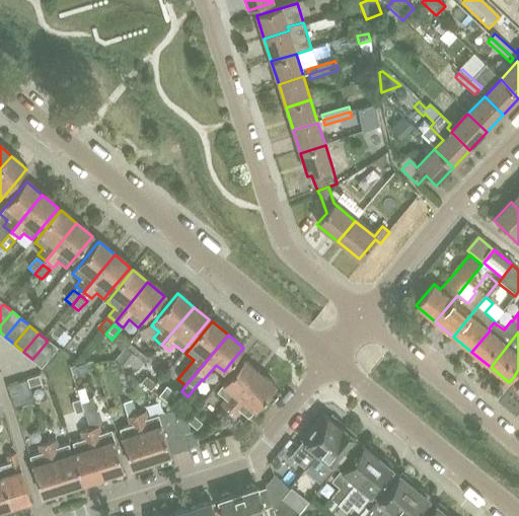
[(56,348),(48,341),(32,359),(42,366),(56,348)]
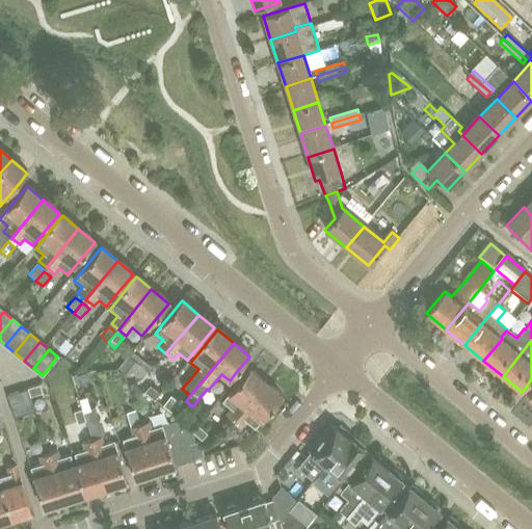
[(127,358),(117,369),(139,386),(149,373),(151,370),(143,364),(132,355),(129,359),(127,358)]
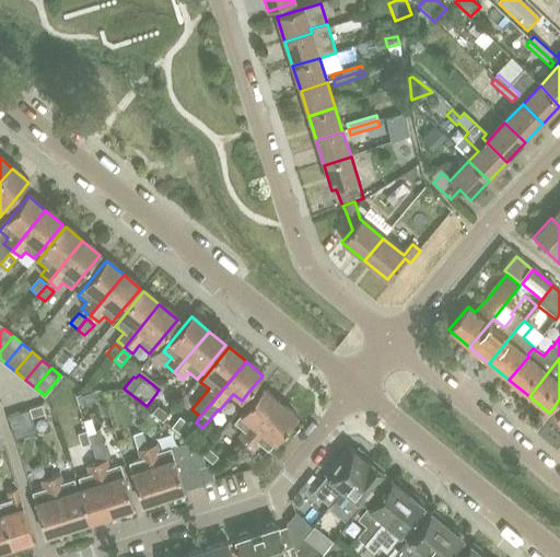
[(236,439),(245,445),(280,403),(263,390),(241,416),(234,425),(243,431),(236,439)]
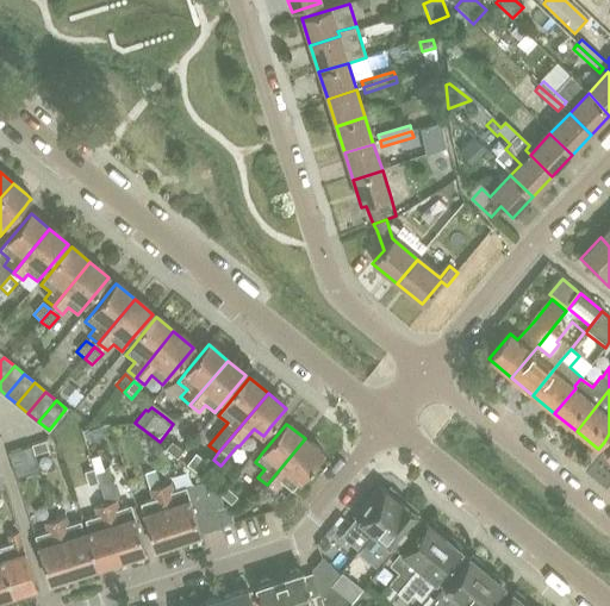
[(284,485),(292,492),(323,454),(305,438),(267,485),(277,493),(284,485)]
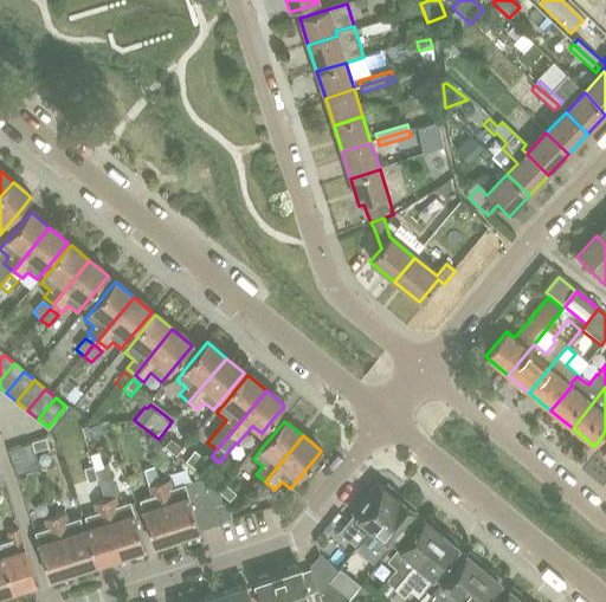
[(45,439),(31,444),(34,453),(49,448),(45,439)]
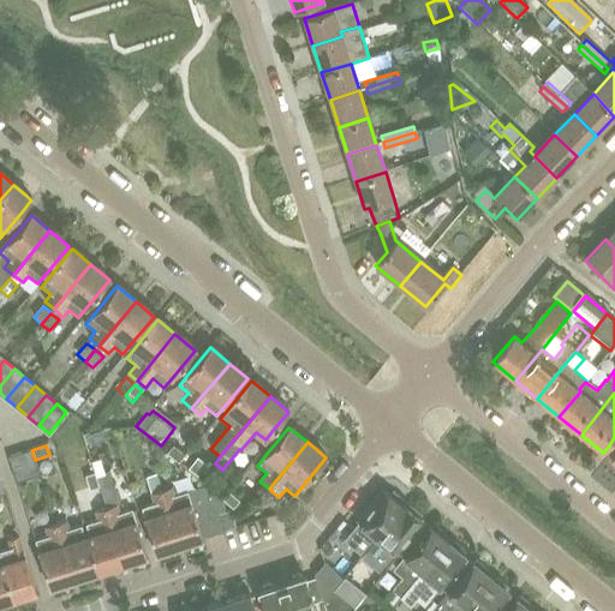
[(186,455),(174,445),(168,454),(179,463),(186,455)]
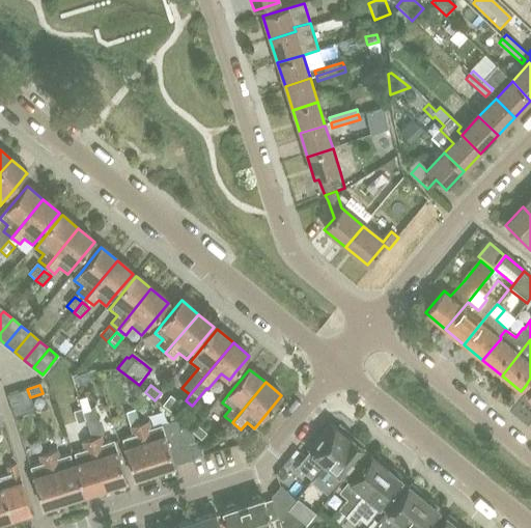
[(14,418),(34,411),(30,397),(27,389),(7,396),(14,418)]
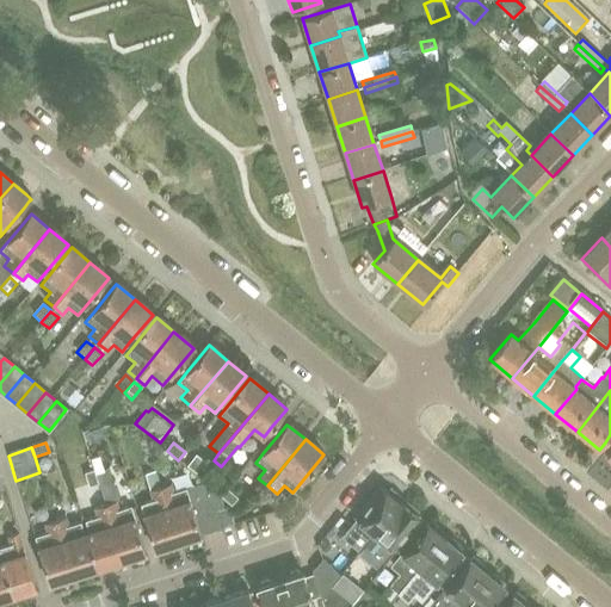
[(207,465),(196,457),(187,466),(198,476),(207,465)]
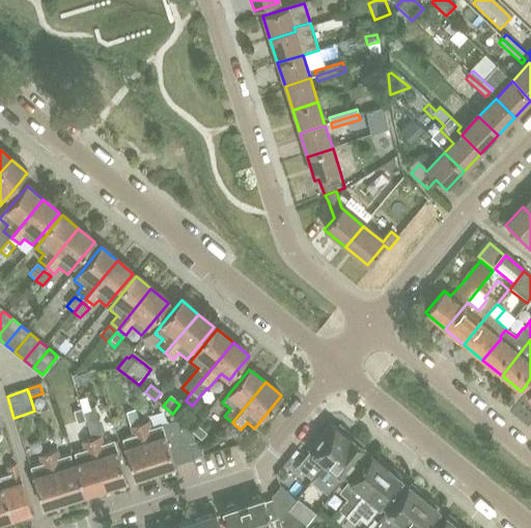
[(87,427),(91,440),(107,489),(127,482),(117,451),(114,441),(103,445),(101,437),(103,437),(94,409),(82,412),(87,427)]
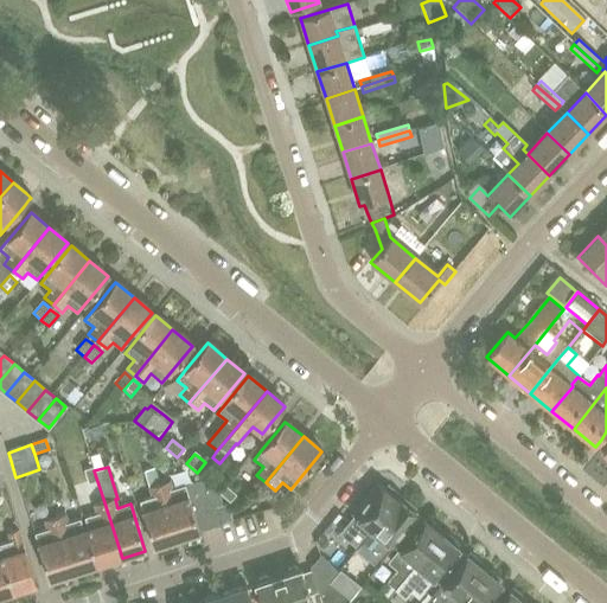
[(84,472),(88,485),(97,482),(93,468),(84,472)]
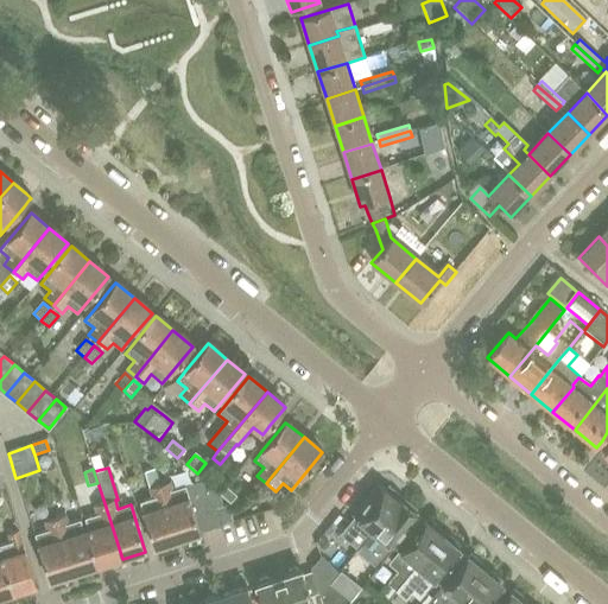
[(162,469),(154,471),(176,541),(220,528),(220,526),(211,501),(191,507),(189,500),(185,487),(172,491),(170,483),(166,484),(162,469)]
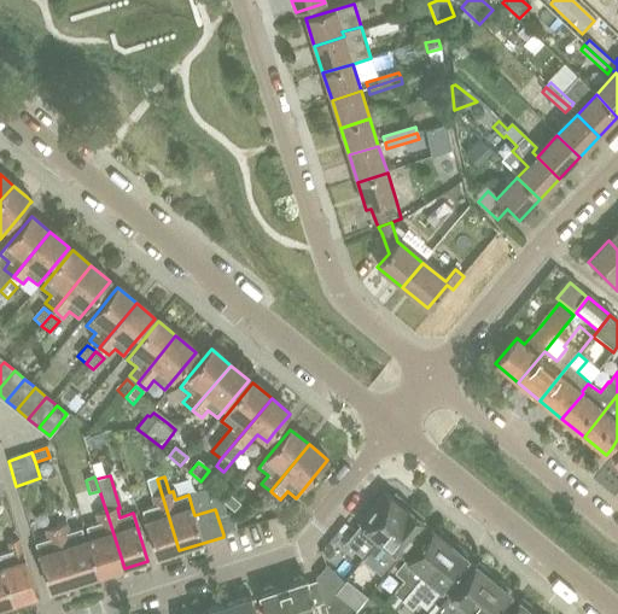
[(143,512),(145,522),(156,557),(179,550),(157,479),(157,478),(146,481),(151,497),(155,508),(143,512)]
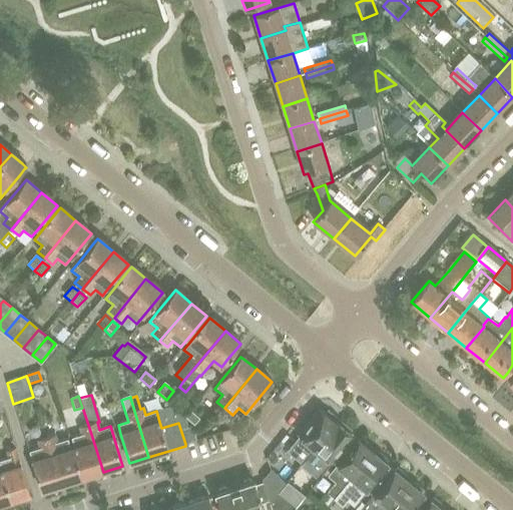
[(190,411),(184,418),(195,427),(201,420),(190,411)]
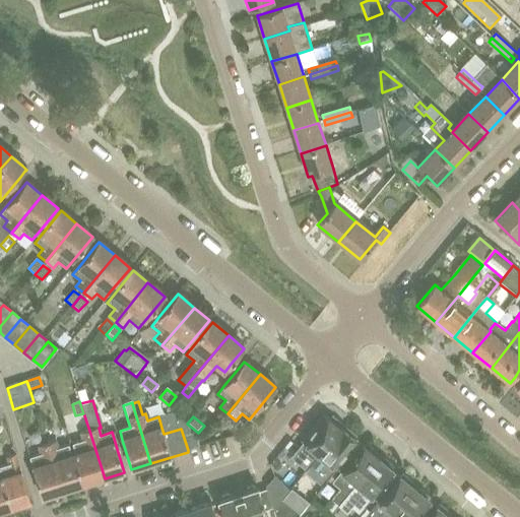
[(291,458),(307,470),(343,427),(332,417),(330,421),(325,416),(291,458)]
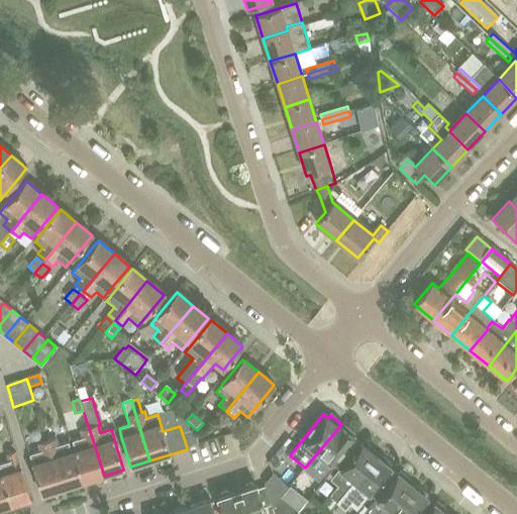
[(187,424),(180,426),(187,447),(198,444),(194,430),(189,431),(187,424)]
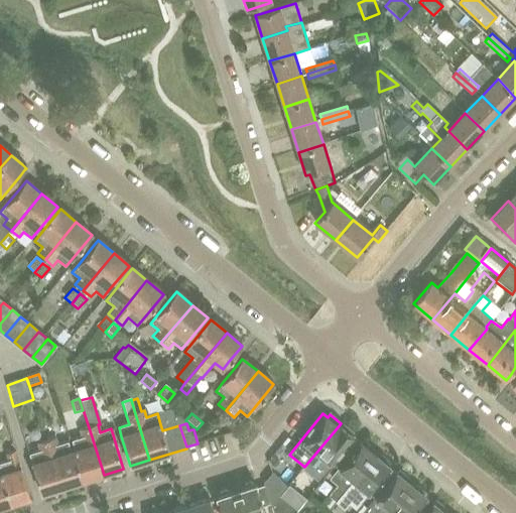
[(350,430),(341,423),(304,467),(319,480),(348,444),(353,438),(348,433),(350,430)]
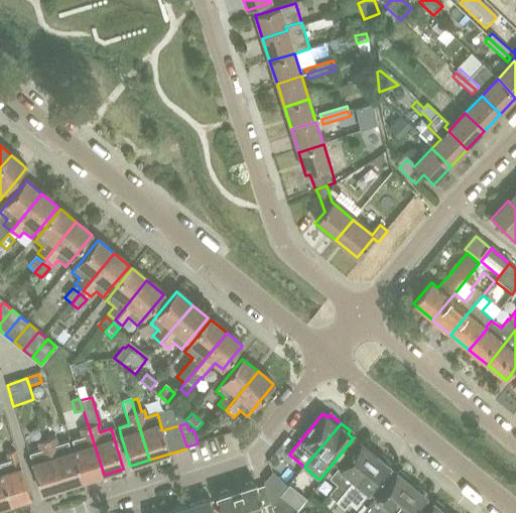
[(80,430),(82,437),(73,440),(86,480),(104,475),(89,427),(80,430)]
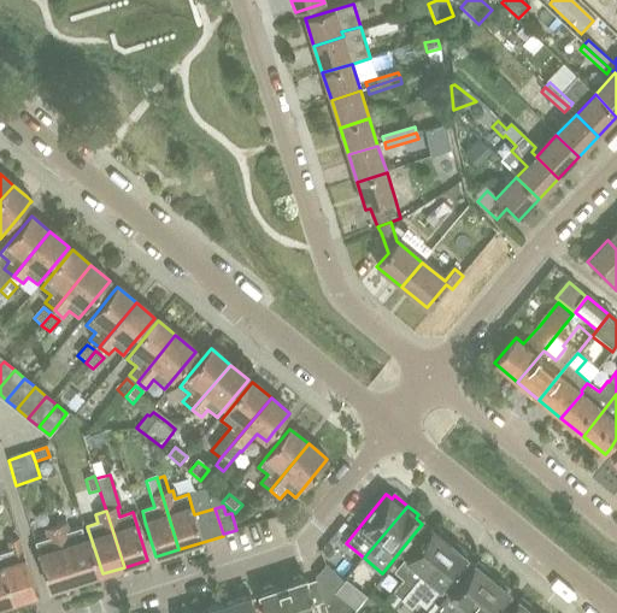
[(74,583),(98,576),(86,540),(82,529),(69,534),(65,524),(57,528),(74,583)]
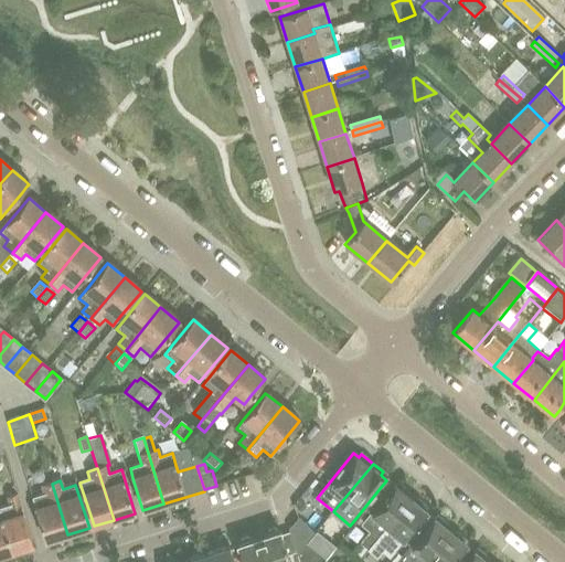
[(45,541),(67,534),(52,484),(41,487),(43,495),(32,498),(45,541)]
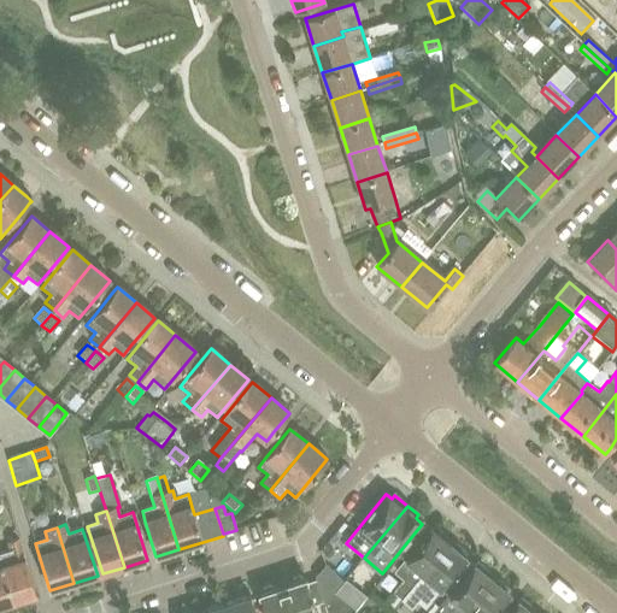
[(416,565),(399,585),(377,612),(391,612),(401,601),(448,543),(442,538),(444,536),(434,528),(433,530),(430,529),(423,538),(406,558),(416,565)]
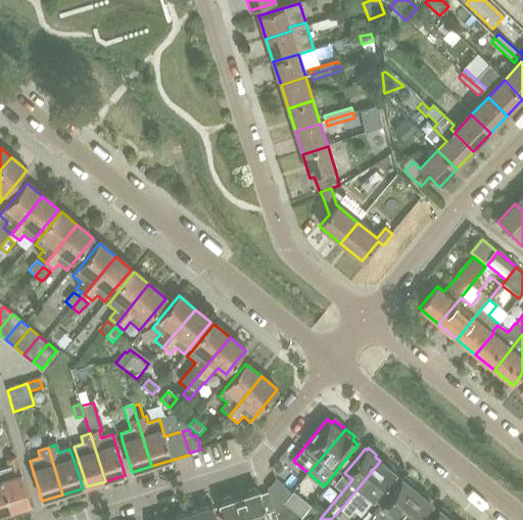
[(8,468),(0,470),(0,473),(12,511),(31,505),(15,458),(6,461),(8,468)]
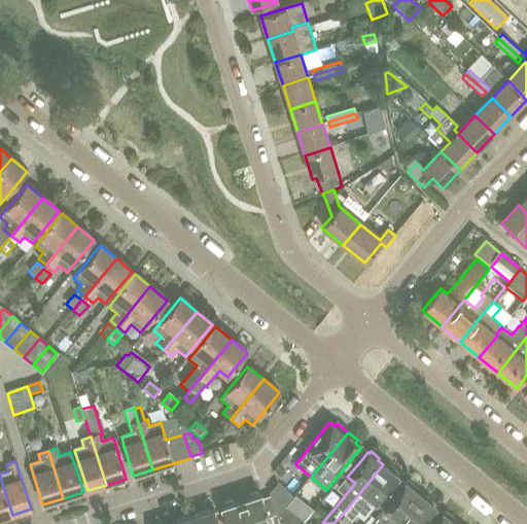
[(378,502),(393,484),(398,478),(397,476),(398,474),(390,467),(389,469),(383,464),(343,514),(352,521),(356,515),(363,520),(378,502)]
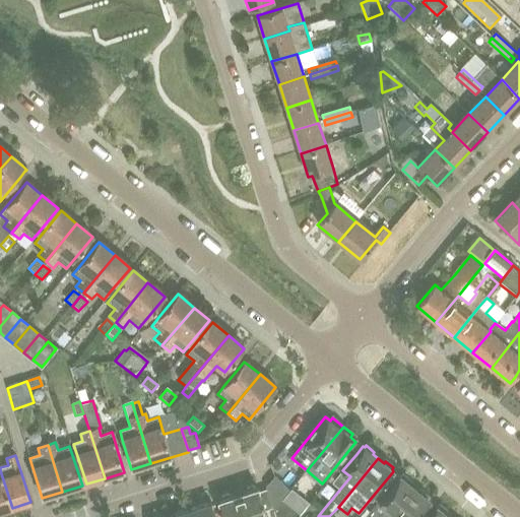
[(0,511),(12,508),(0,470),(0,511)]
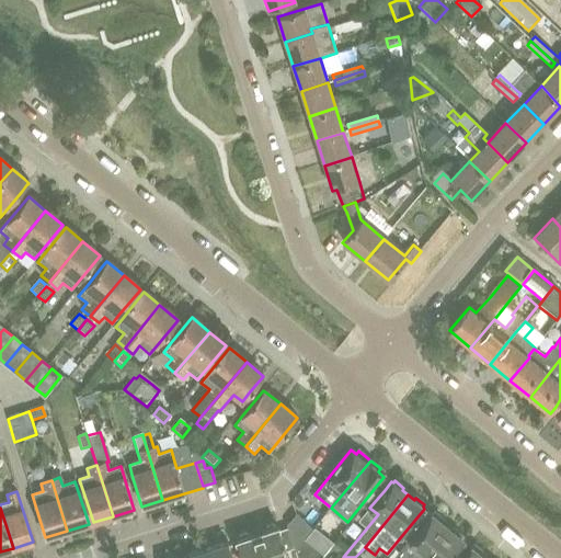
[(423,557),(447,527),(442,523),(443,521),(434,513),(433,515),(431,514),(409,541),(398,554),(402,557),(423,557)]
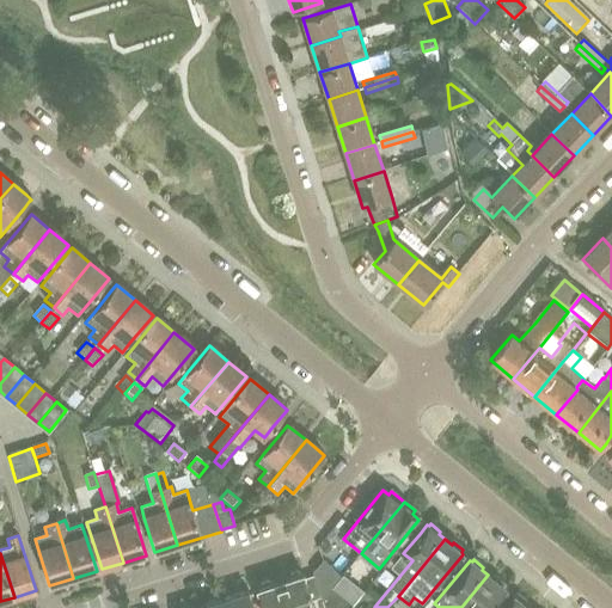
[(341,578),(325,563),(314,575),(322,600),(332,588),(341,578)]
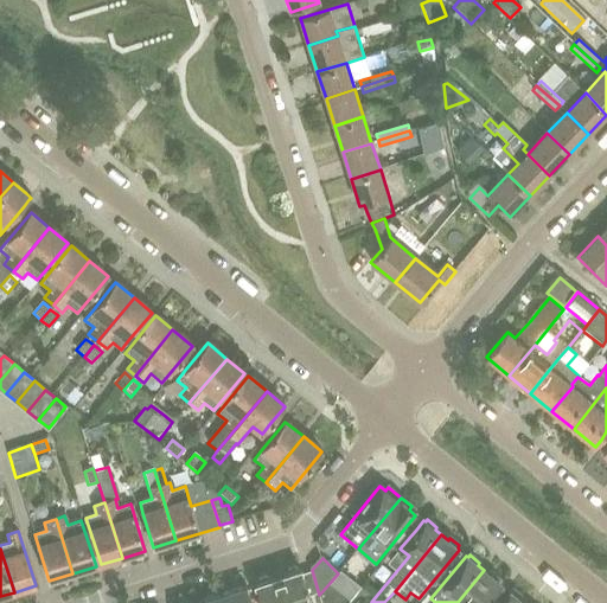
[(312,602),(301,571),(298,572),(296,570),(288,572),(287,576),(279,578),(286,602),(312,602)]
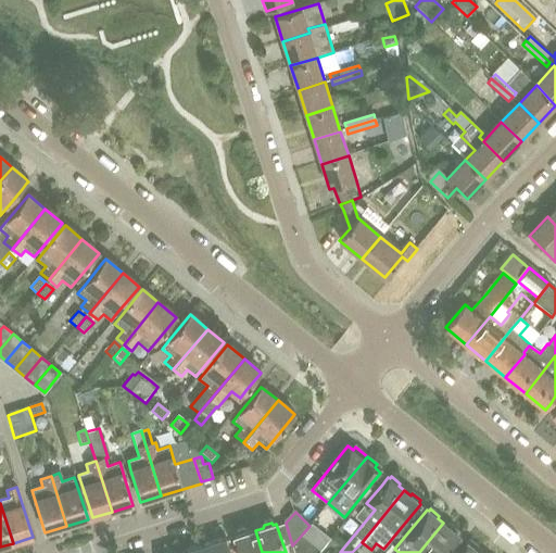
[(446,552),(454,543),(459,537),(458,535),(459,532),(451,526),(450,528),(443,523),(419,552),(446,552)]
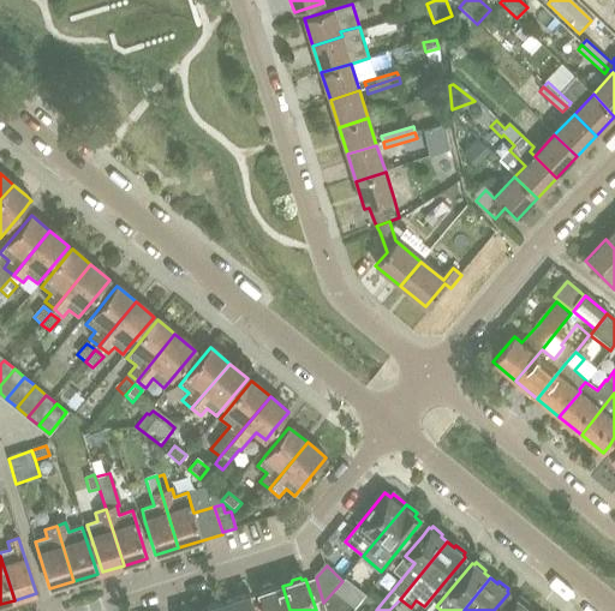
[(260,594),(264,610),(290,610),(282,586),(274,589),(272,587),(263,589),(262,593),(260,594)]
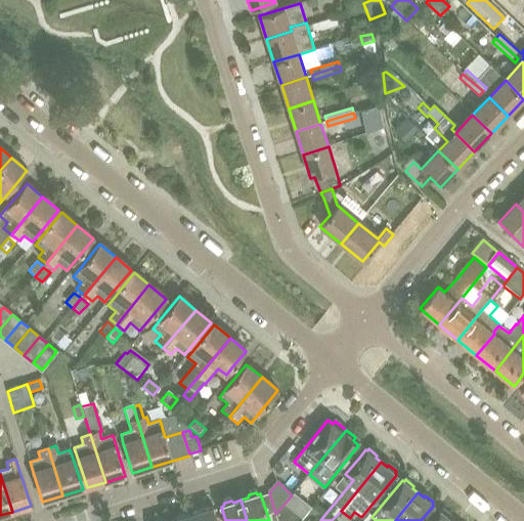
[(302,520),(303,519),(285,504),(275,514),(277,520),(302,520)]
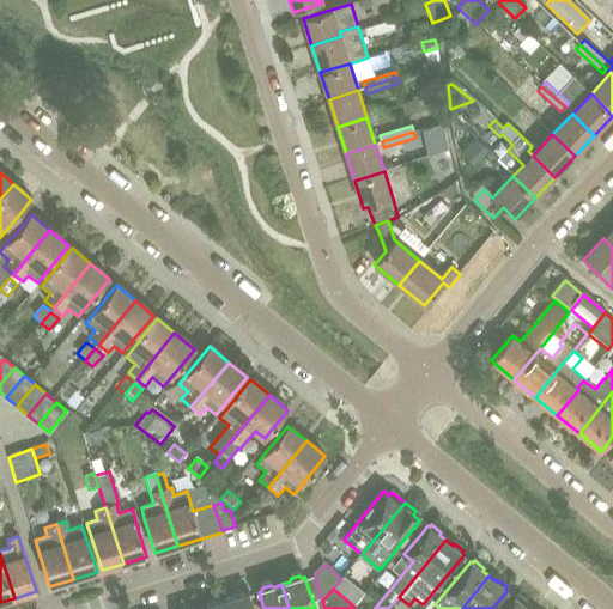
[(254,608),(249,594),(225,602),(226,608),(254,608)]
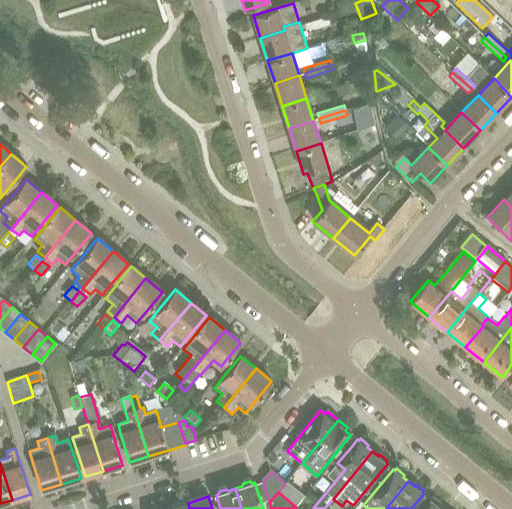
[(440,508),(439,507),(441,505),(432,498),(431,500),(429,499),(424,505),(421,508),(440,508)]
